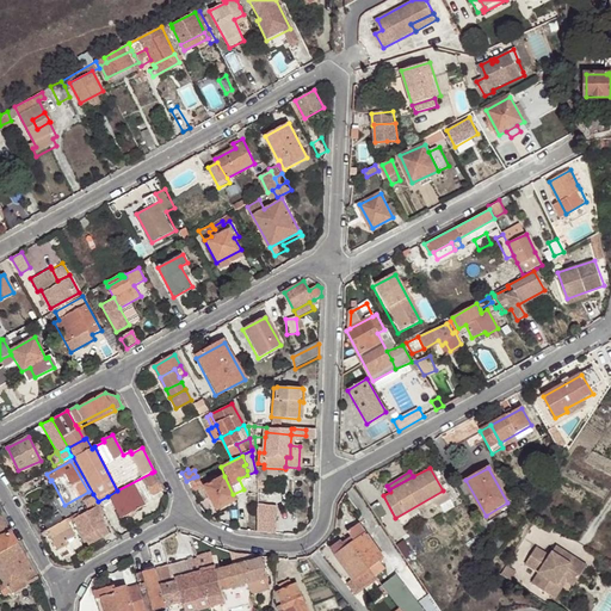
[(117,491),(107,497),(119,518),(162,494),(152,473),(117,491)]
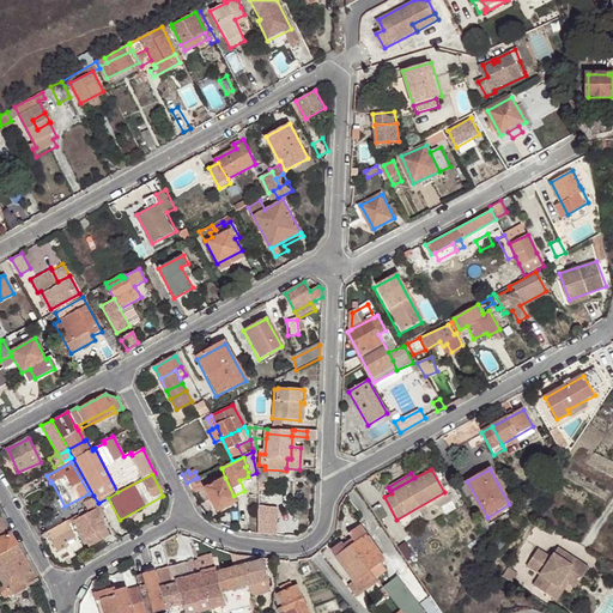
[(217,513),(237,504),(234,496),(225,478),(205,489),(217,513)]
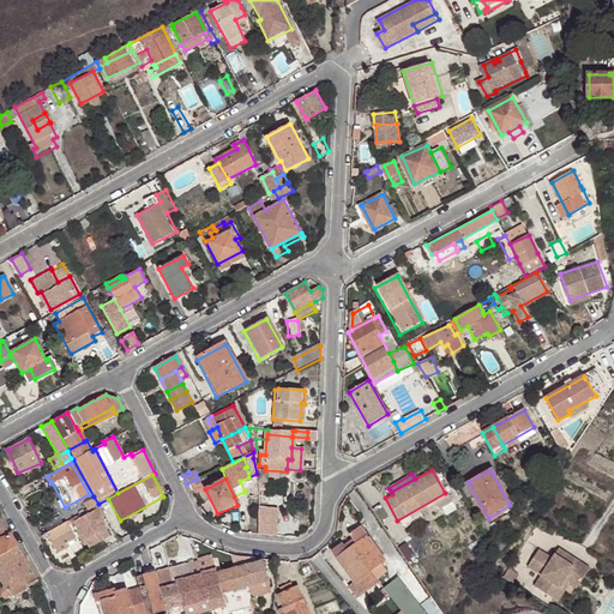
[(98,504),(94,497),(82,503),(86,511),(98,504)]
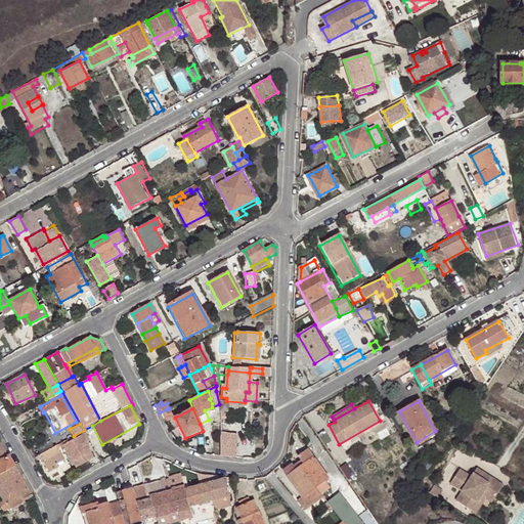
[(440,429),(435,431),(417,442),(415,444),(419,450),(443,435),(440,429)]
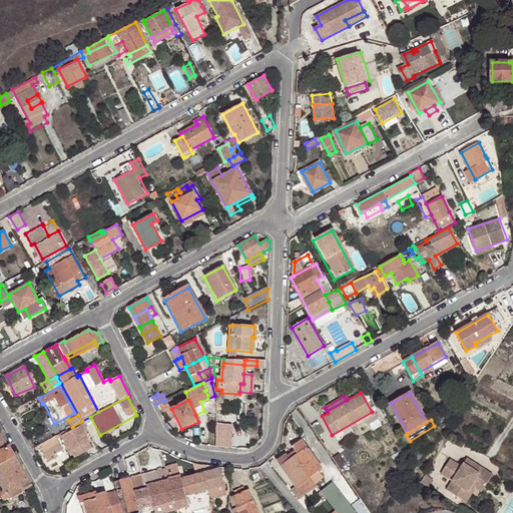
[(70,451),(86,441),(78,427),(61,435),(70,451)]
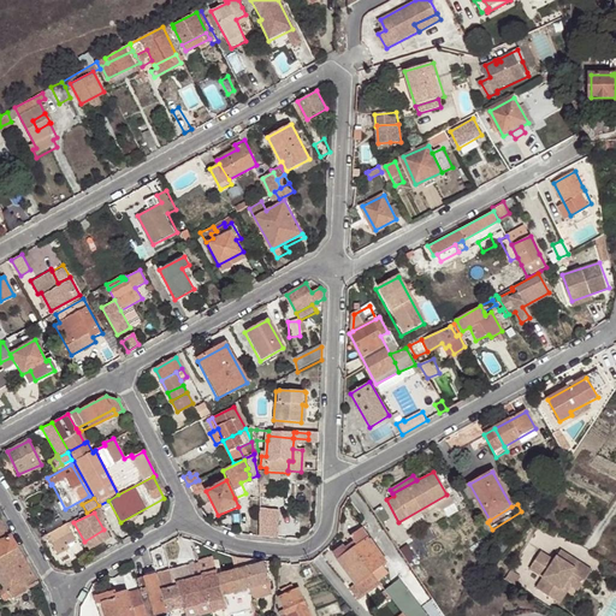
[(11,534),(1,517),(0,517),(0,540),(0,542),(11,534)]
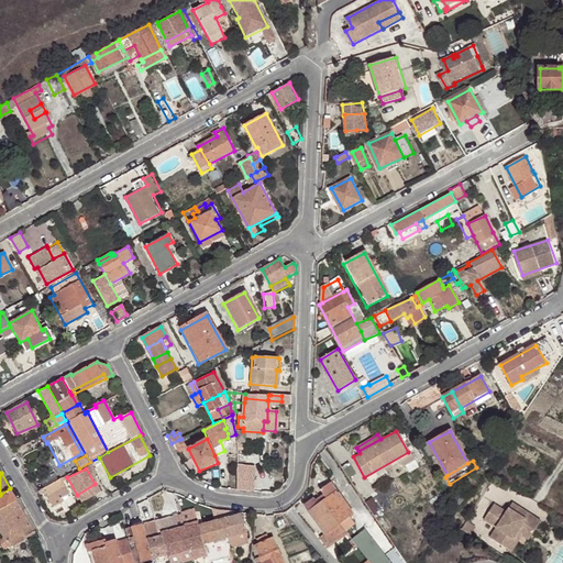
[(42,487),(36,490),(39,496),(45,493),(53,507),(62,501),(61,498),(69,494),(61,478),(42,487)]
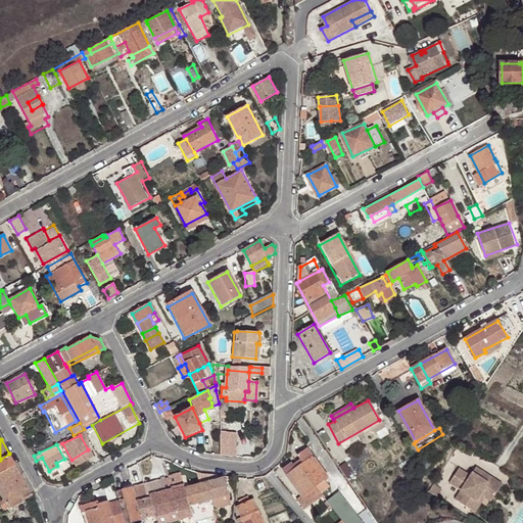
[(299,466),(312,457),(305,448),(293,458),(297,462),(299,466)]
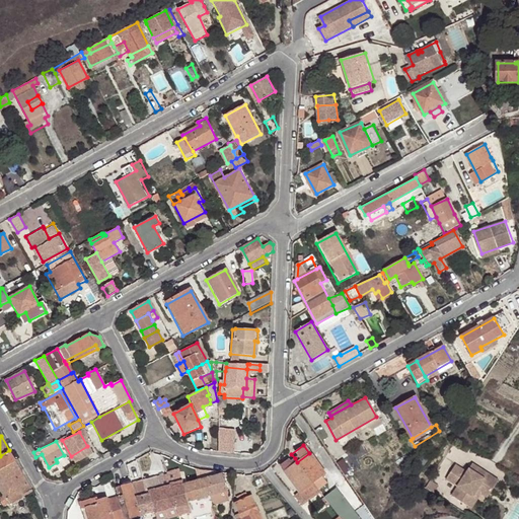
[(91,453),(87,446),(71,456),(74,462),(91,453)]
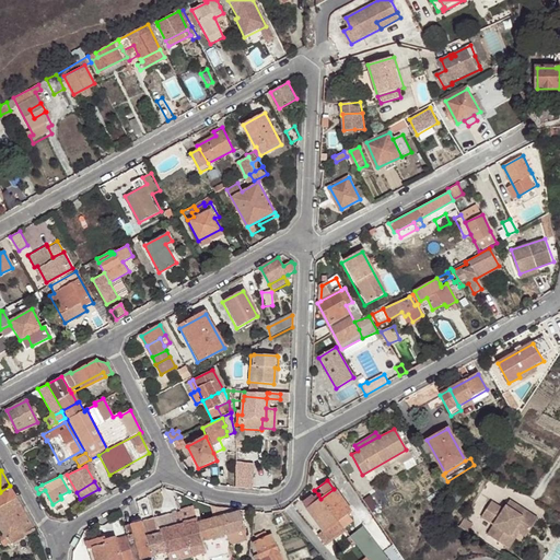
[(0,516),(11,511),(7,503),(16,498),(10,486),(0,492),(0,491),(0,516)]
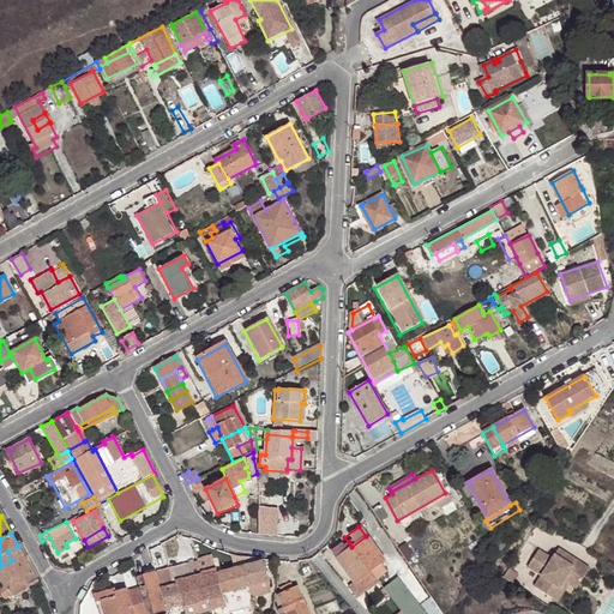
[(369,571),(380,564),(384,561),(366,536),(351,547),(369,571)]
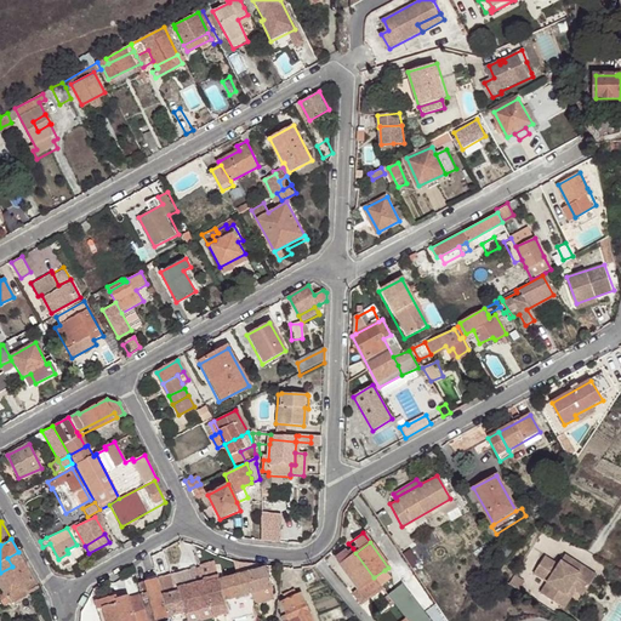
[(340,565),(355,553),(353,548),(346,554),(343,551),(335,559),(340,565)]
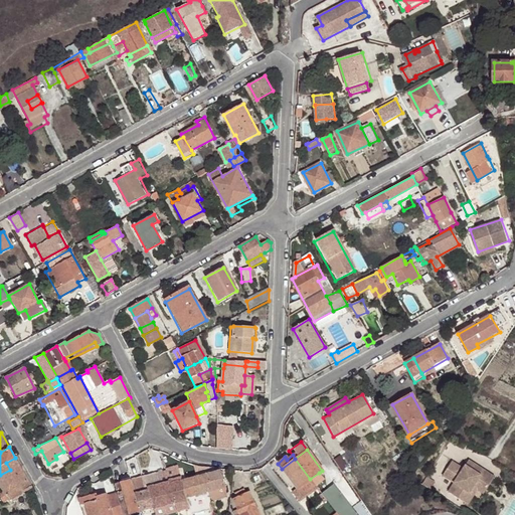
[(22,493),(31,487),(15,458),(6,463),(10,470),(22,493)]
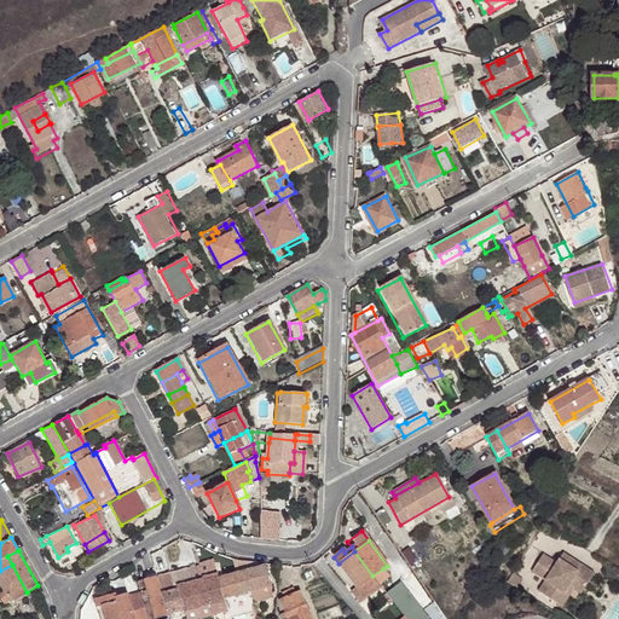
[(379,584),(372,576),(354,551),(339,563),(357,588),(351,593),(359,603),(376,591),(374,588),(379,584)]
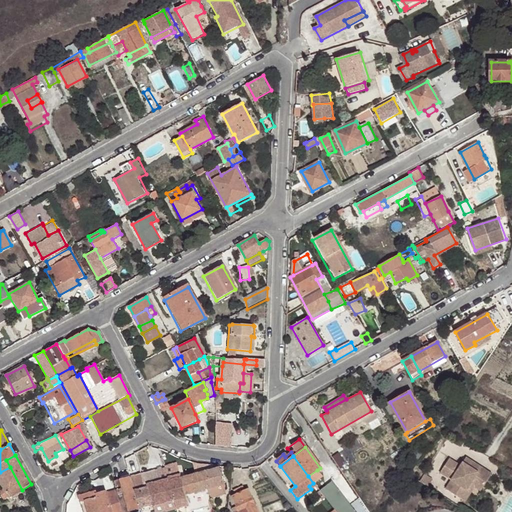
[(466,457),(461,464),(449,457),(440,474),(451,480),(445,488),(466,502),(475,488),(481,492),(492,473),(466,457)]
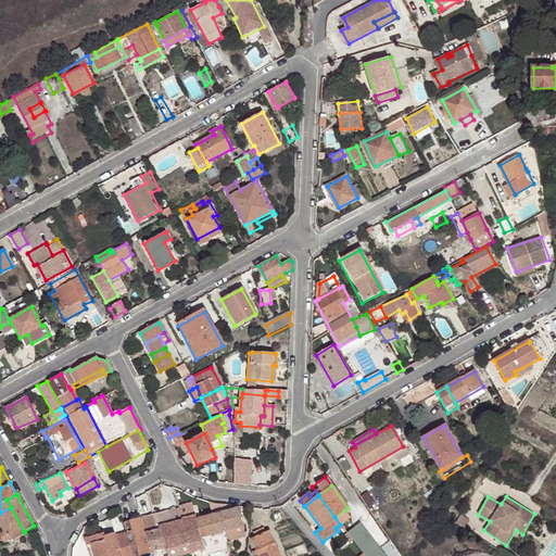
[(11,507),(0,513),(0,523),(4,531),(9,539),(10,540),(24,532),(11,507)]
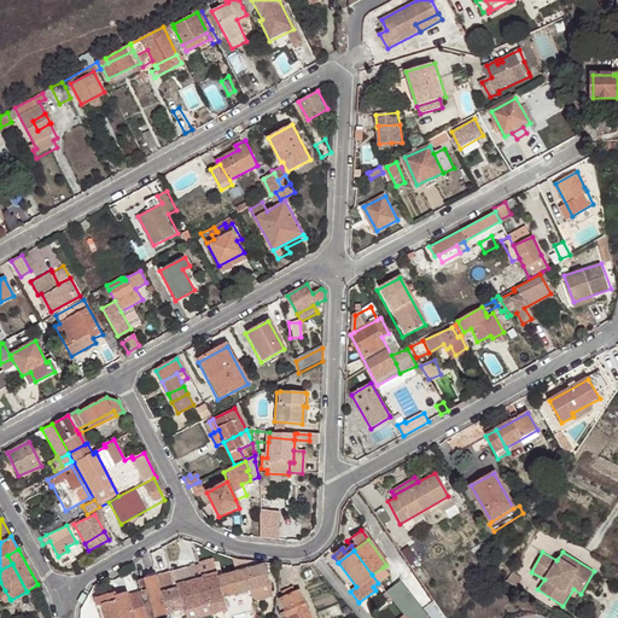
[(216,578),(222,596),(228,595),(257,588),(268,584),(269,584),(264,565),(216,578)]
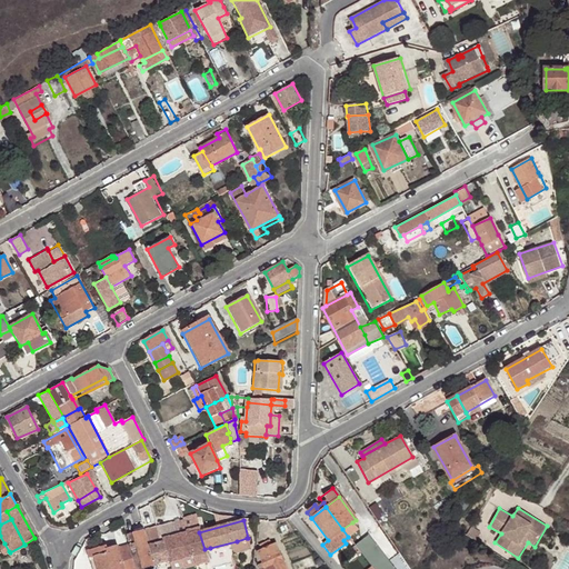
[(163,540),(169,561),(205,552),(205,549),(199,532),(190,535),(189,531),(177,535),(173,522),(157,527),(160,539),(163,540)]
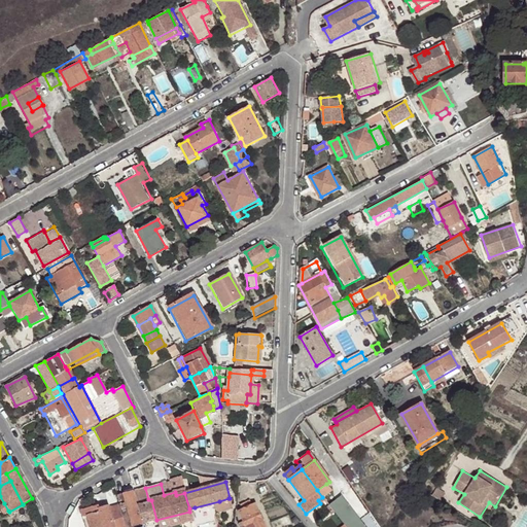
[(331,491),(326,484),(317,490),(322,497),(331,491)]
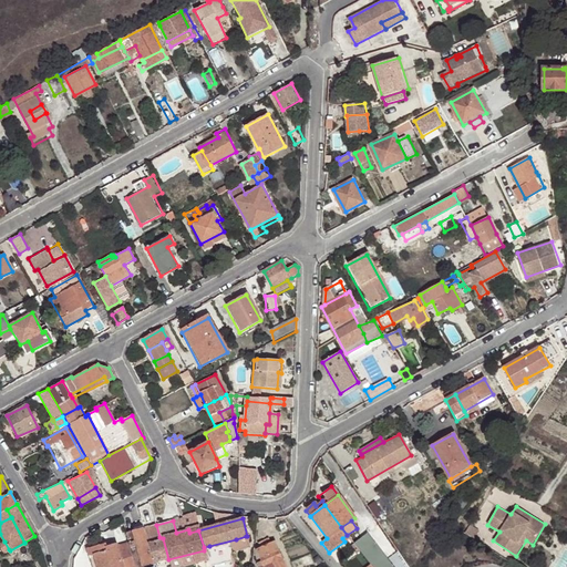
[(166,559),(168,559),(163,538),(160,537),(156,525),(144,528),(153,563),(166,559)]
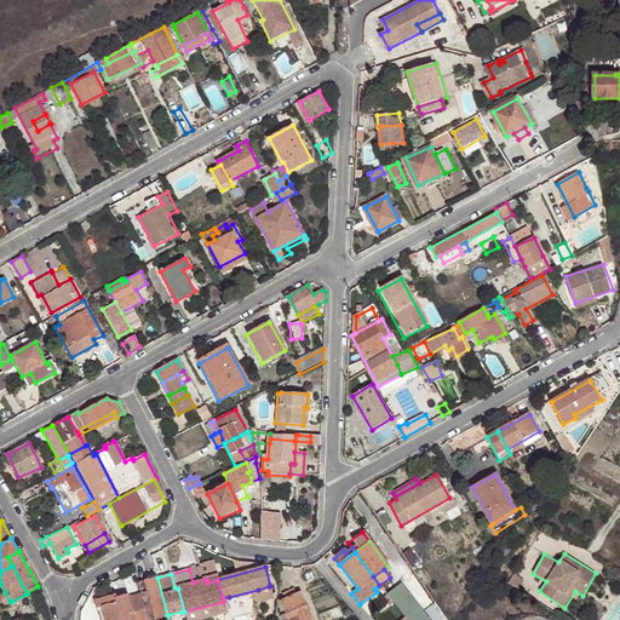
[(156,619),(167,615),(158,578),(138,584),(141,593),(147,615),(154,613),(156,619)]
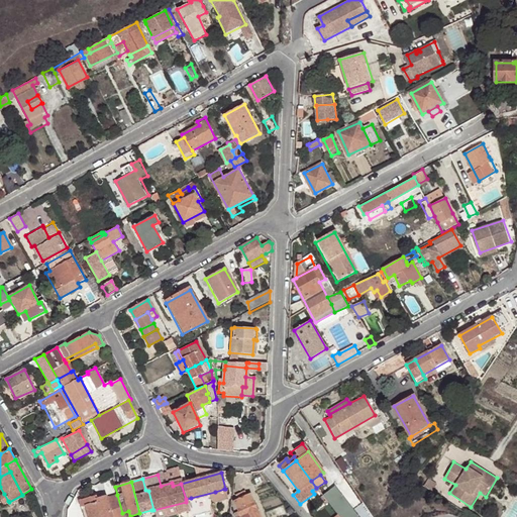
[(323,496),(338,514),(334,516),(359,516),(353,509),(362,502),(352,488),(342,495),(335,486),(323,496)]
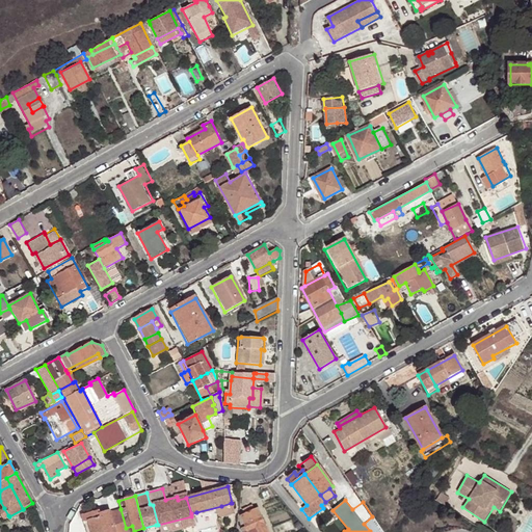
[(234,512),(231,503),(221,506),(224,515),(234,512)]
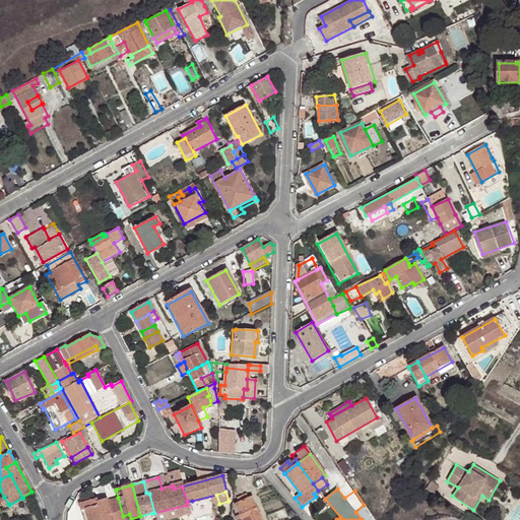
[(219,504),(216,495),(192,501),(195,510),(210,506),(219,504)]
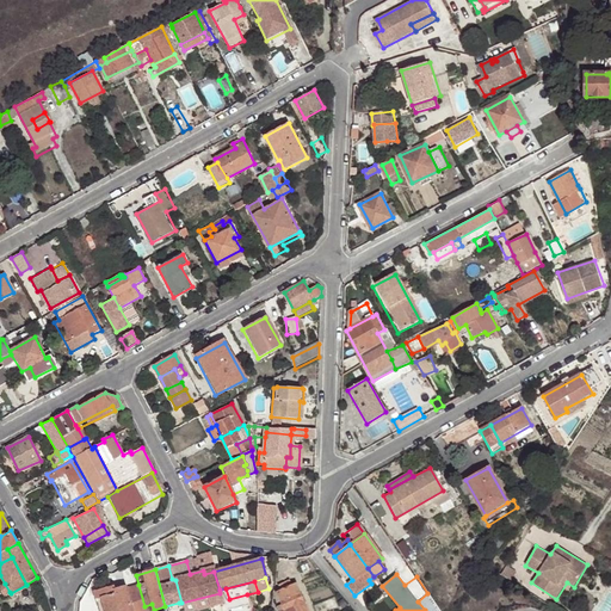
[(307,610),(295,585),(291,586),(289,581),(278,586),(281,591),(277,593),(283,608),(277,610),(307,610)]
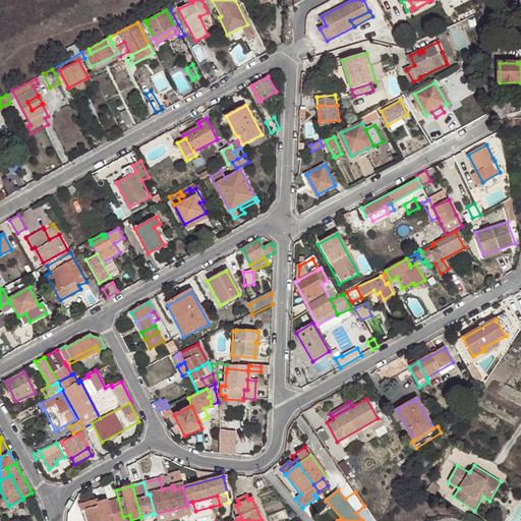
[(8,505),(4,498),(0,499),(0,503),(3,508),(8,505)]
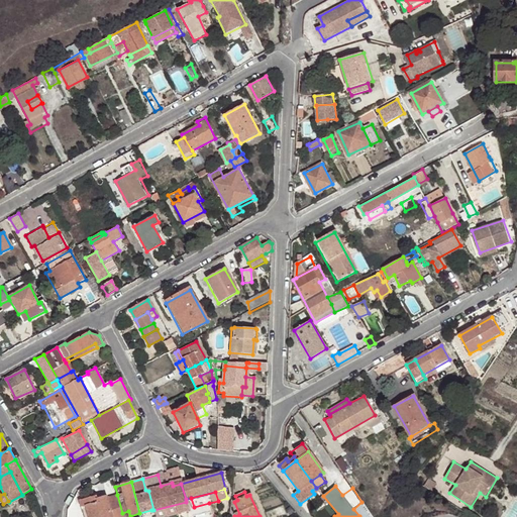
[(122,516),(122,513),(117,495),(107,498),(111,516),(122,516)]
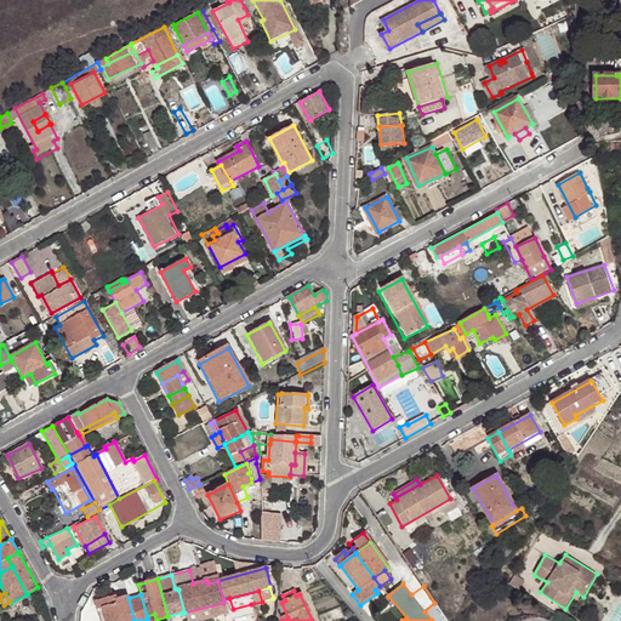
[(134,620),(129,598),(127,596),(115,599),(117,604),(103,608),(106,620),(134,620)]
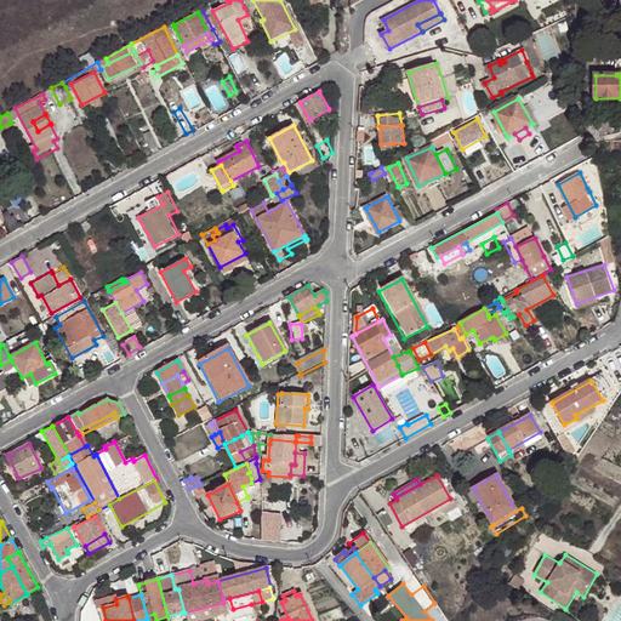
[(117,604),(115,599),(114,597),(96,604),(100,620),(106,620),(103,608),(117,604)]
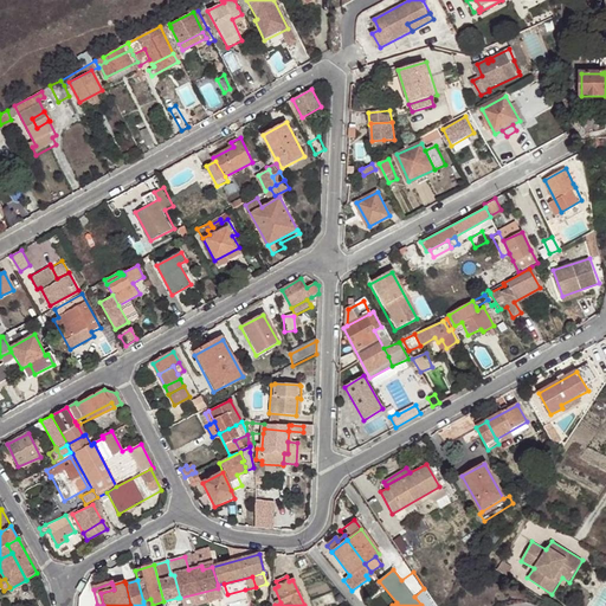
[(218,585),(218,588),(223,600),(229,598),(227,594),(224,584),(218,585)]
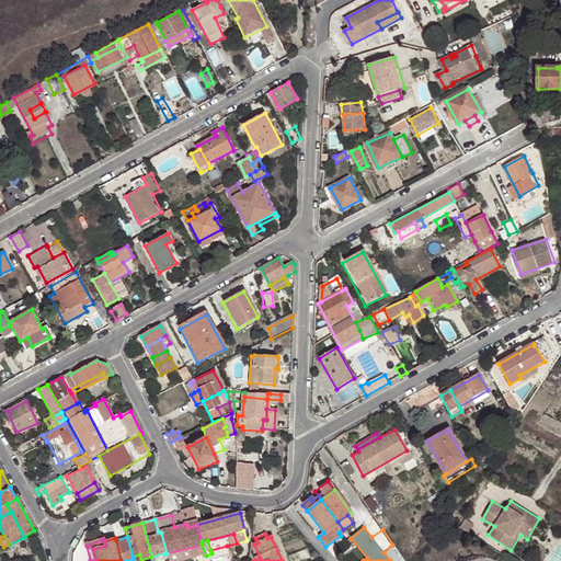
[(212,553),(206,556),(207,560),(216,560),(230,558),(227,546),(210,550),(212,553)]
